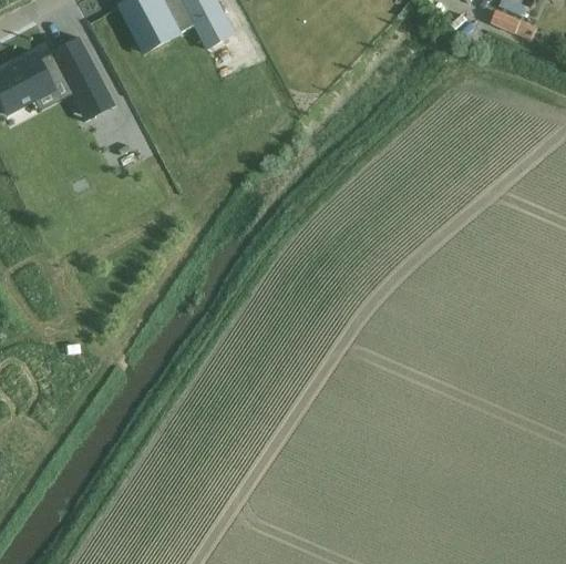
[(130,0),(121,4),(145,51),(182,31),(182,32),(197,24),(208,48),(237,32),(220,0),(130,0)]
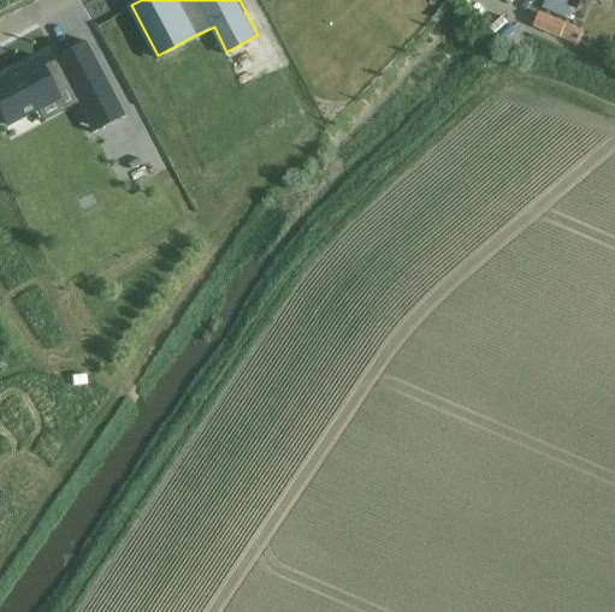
[(563,36),(569,23),(542,11),(536,24),(563,36)]
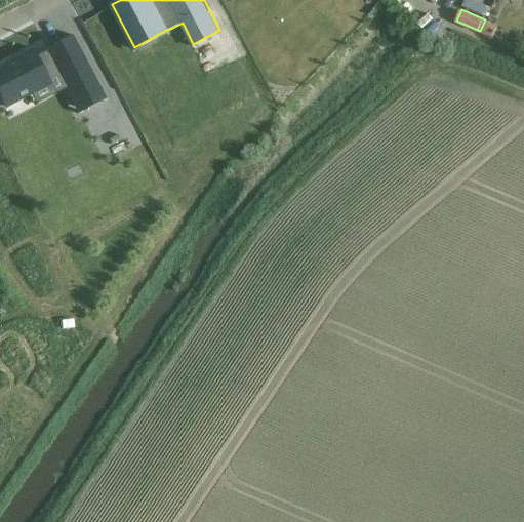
[(485,19),(480,31),(494,37),(499,26),(485,19)]
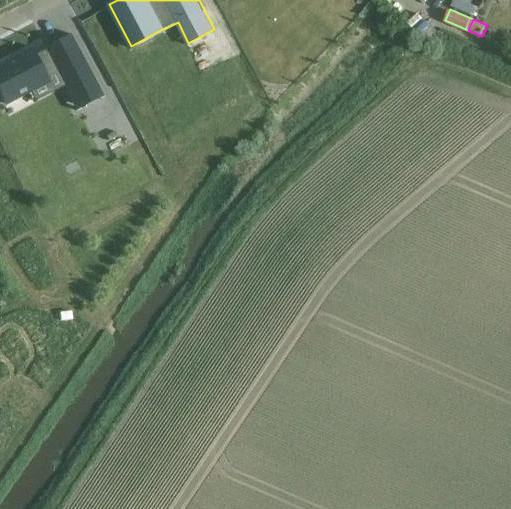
[(103,95),(104,94),(71,32),(70,32),(70,34),(68,35),(69,37),(50,47),(49,45),(46,47),(46,45),(44,46),(45,48),(34,54),(31,48),(33,47),(32,45),(0,61),(0,66),(0,90),(6,102),(8,101),(7,99),(32,86),(30,82),(56,68),(69,93),(70,92),(70,91),(75,88),(83,102),(81,103),(82,104),(87,102),(86,100),(97,95),(98,96),(102,94),(103,95)]
